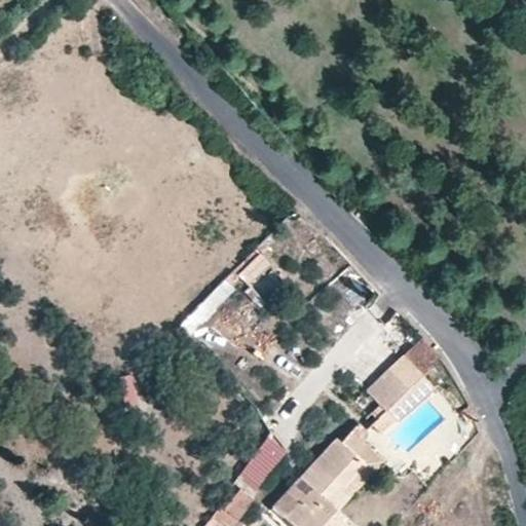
[(375,217),(364,207),(354,216),(366,226),(375,217)]
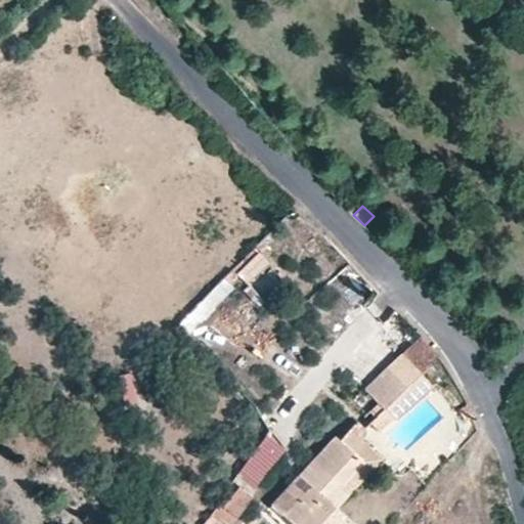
[(261,251),(237,273),(250,286),(272,262),(261,251)]
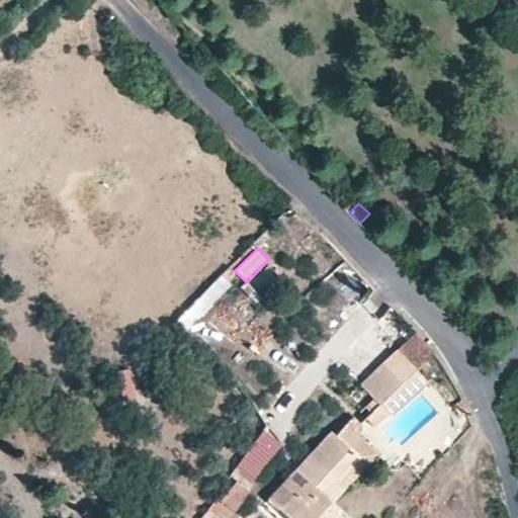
[(414,332),(398,348),(418,367),(432,352),(414,332)]
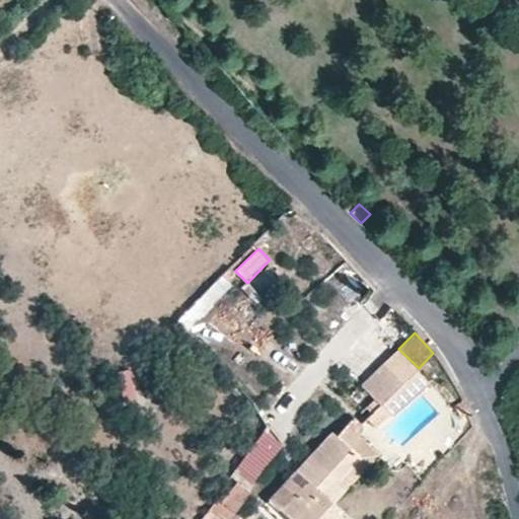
[(419,368),(398,349),(361,385),(380,404),(381,403),(417,370),(419,368)]
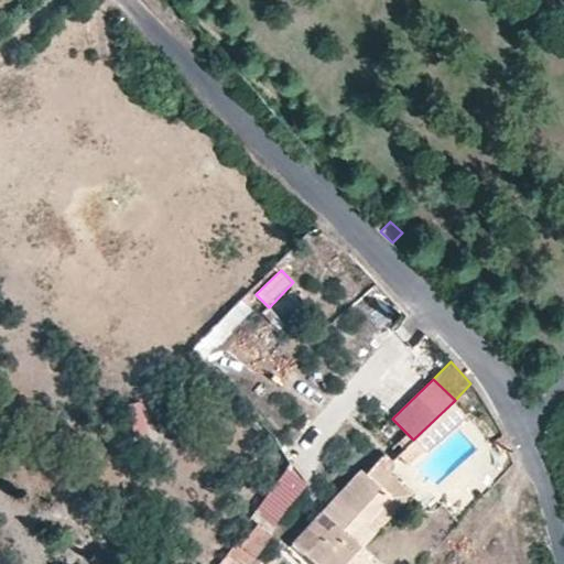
[(468,418),(453,402),(414,438),(424,447),(430,453),(468,418)]
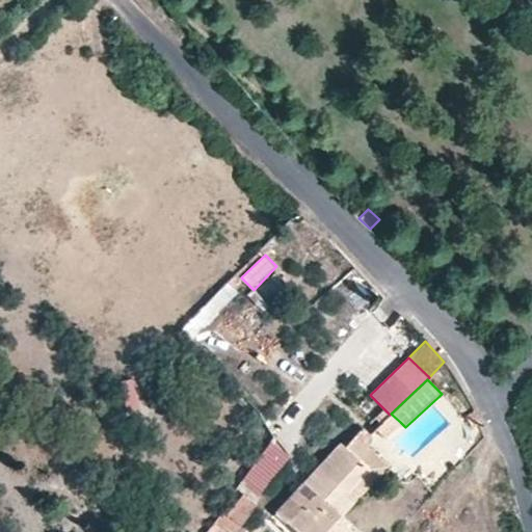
[(133,382),(121,386),(127,410),(139,407),(133,382)]
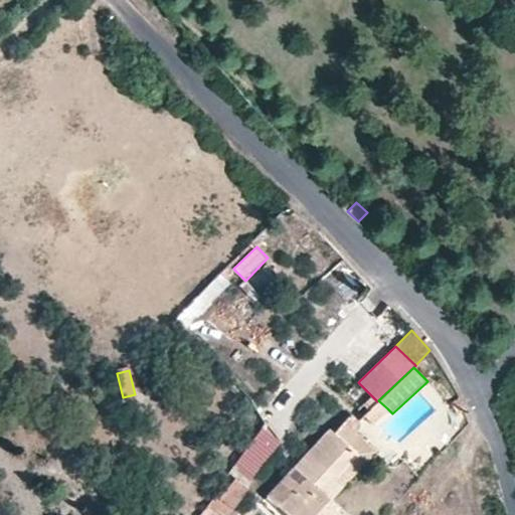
[(465,408),(460,398),(451,404),(459,413),(465,408)]
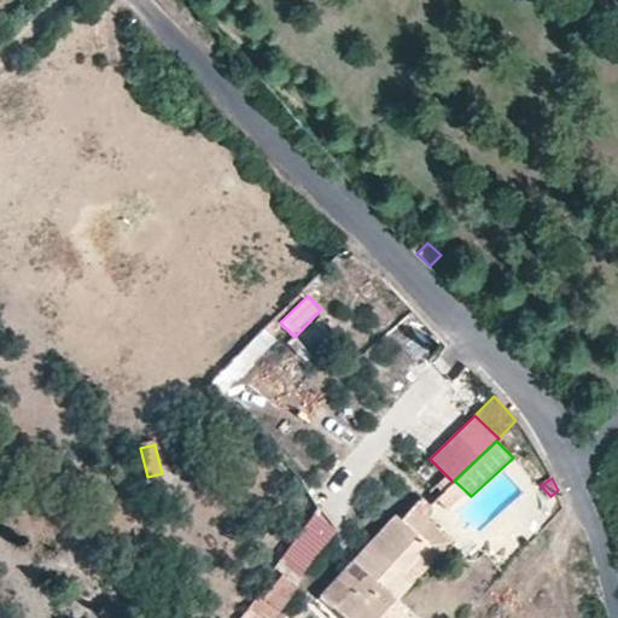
[(465,490),(454,481),(453,482),(433,499),(443,511),(465,490)]
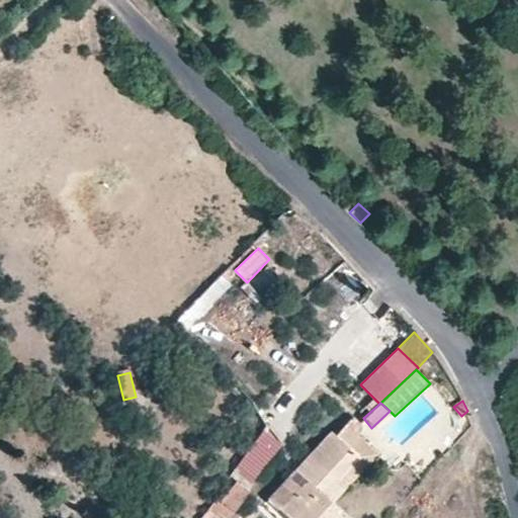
[(367,465),(379,453),(346,423),(335,435),(367,465)]
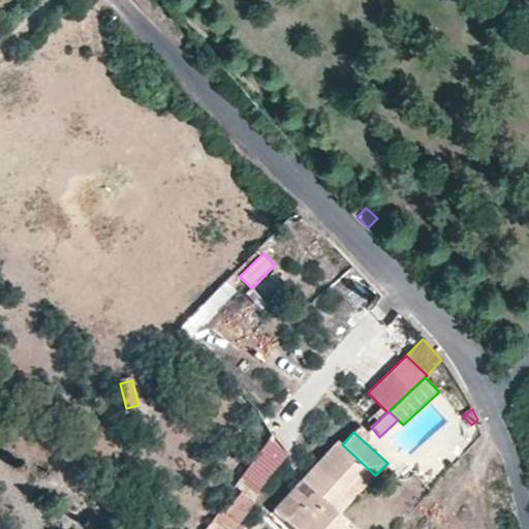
[(237,483),(256,498),(289,454),(270,439),(237,483)]
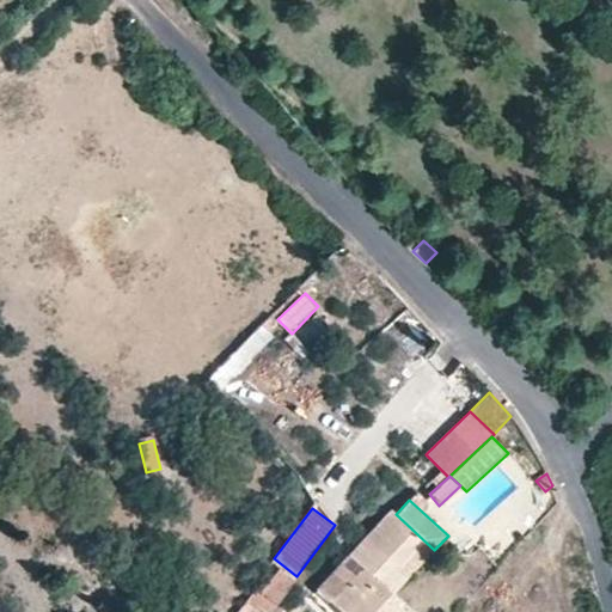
[(393,593),(434,550),(396,514),(391,510),(342,562),(355,574),(330,600),(342,611),(403,611),(390,601),(396,594),(393,593)]
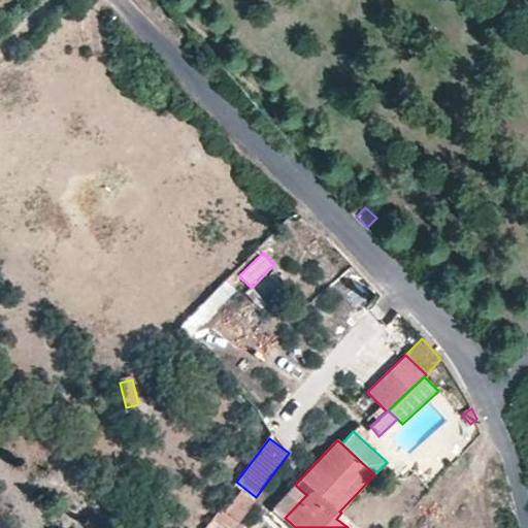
[(306,495),(295,485),(273,507),(285,518),(306,495)]
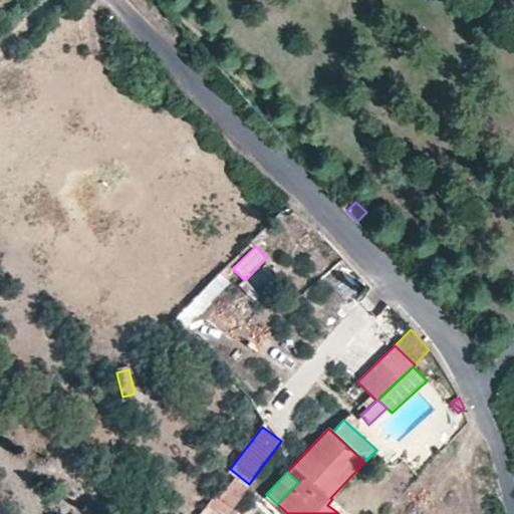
[(250,485),(235,474),(218,497),(233,508),(250,485)]
